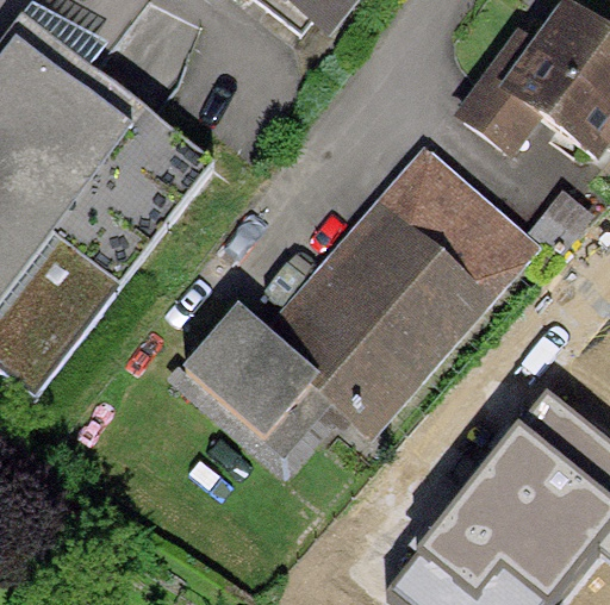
[(286,0),(332,36),(358,0),(286,0)]
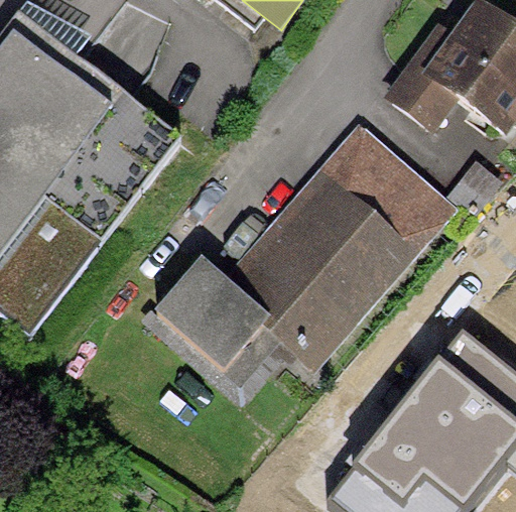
[(515,124),(515,25),(480,0),(474,0),(438,50),(426,41),(386,97),(434,132),(458,101),(509,135),(515,124)]
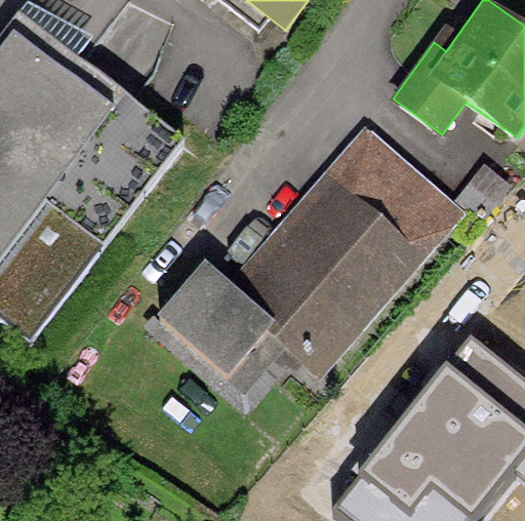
[(28,16),(0,51),(0,323),(29,346),(189,139),(28,16)]
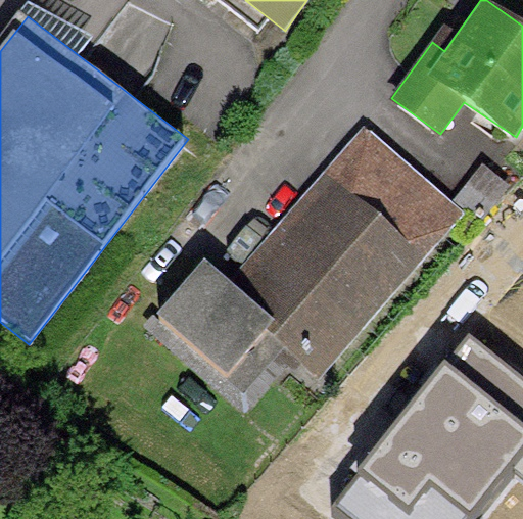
[(465,213),(364,123),(230,281),(204,258),(156,317),(241,393),(284,346),(321,381),(465,213)]
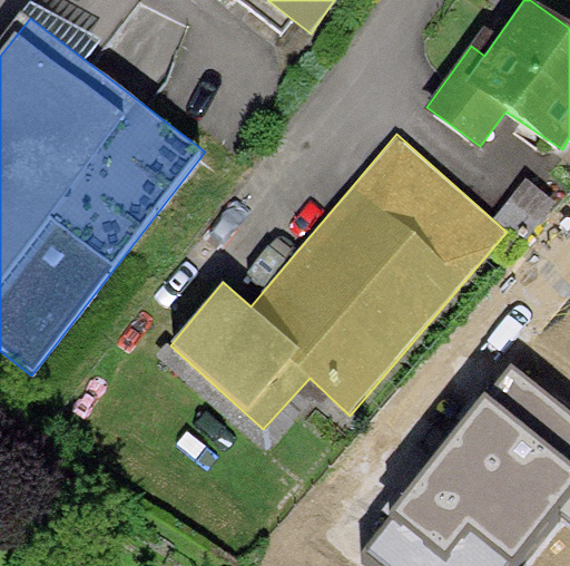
[(451,450),(365,555),(379,565),(524,565),(562,521),(569,527),(569,420),(512,374),(451,450)]
